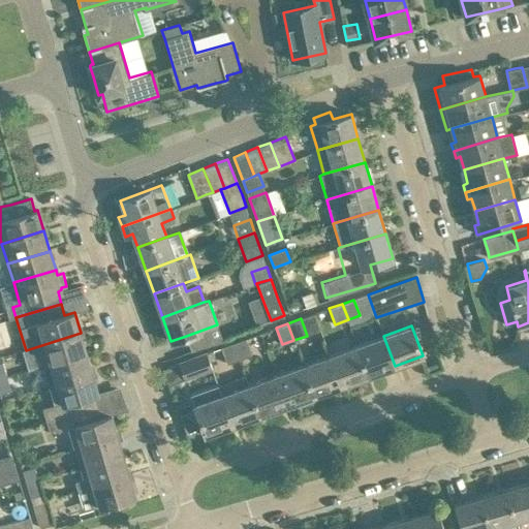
[(40,354),(44,366),(87,353),(81,333),(29,349),(31,356),(40,354)]
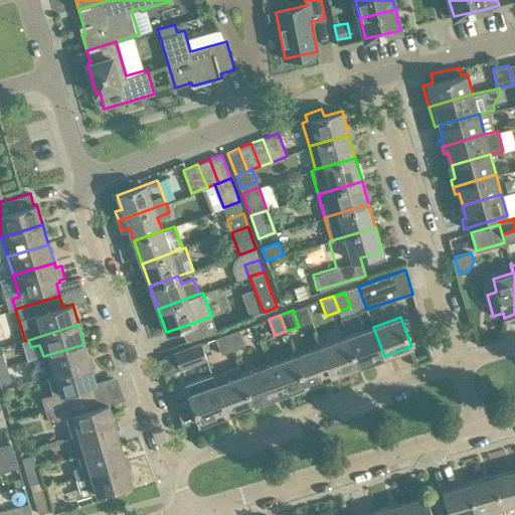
[(384,356),(373,327),(347,336),(358,365),(384,356)]
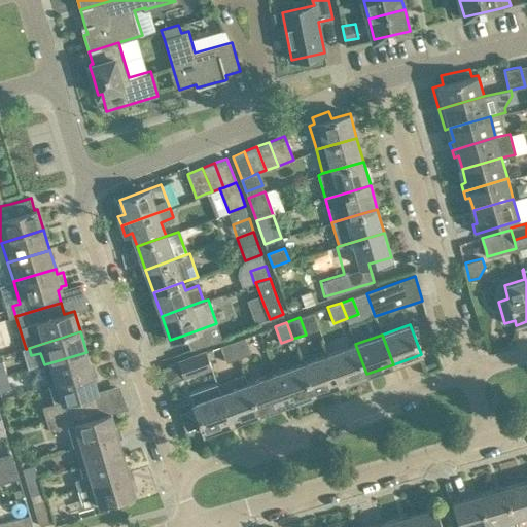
[(245,338),(233,342),(239,358),(250,353),(245,338)]
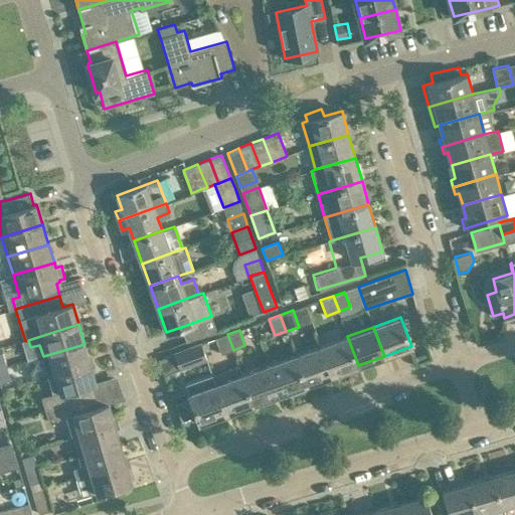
[(227,334),(215,338),(221,354),(233,350),(227,334)]
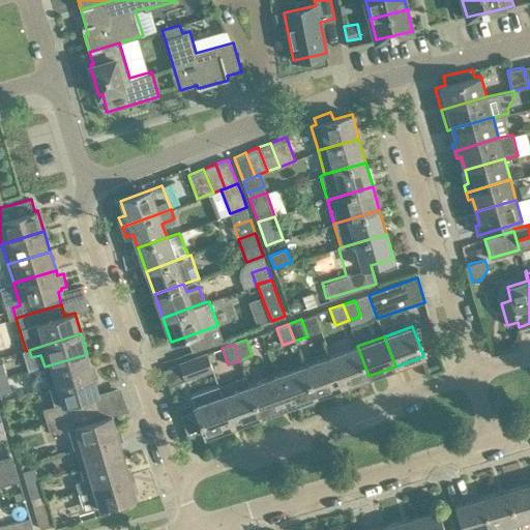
[(330,356),(342,386),(369,376),(357,346),(330,356)]
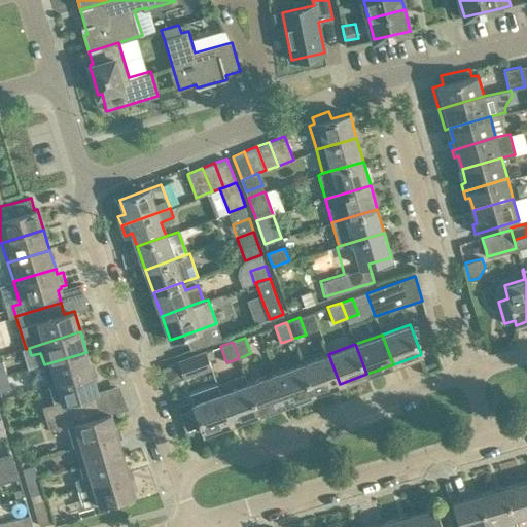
[(211,367),(206,351),(178,361),(184,378),(211,367)]
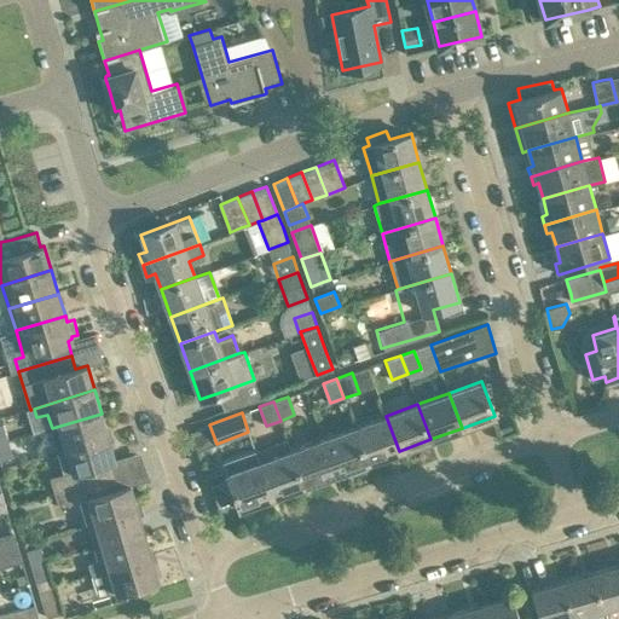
[(109,437),(102,414),(52,428),(41,431),(42,438),(36,447),(39,456),(59,451),(109,437)]
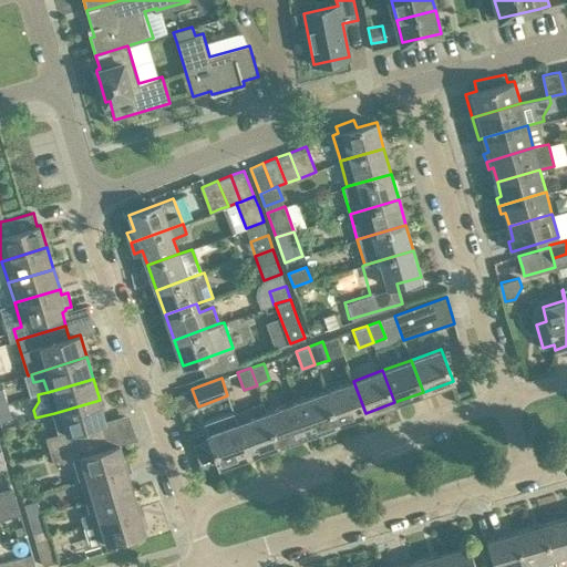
[(353,381),(325,391),(336,423),(366,413),(353,381)]
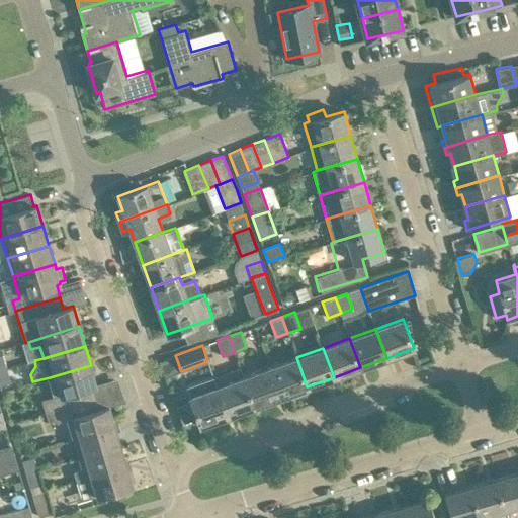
[(270,367),(280,397),(307,386),(296,357),(270,367)]
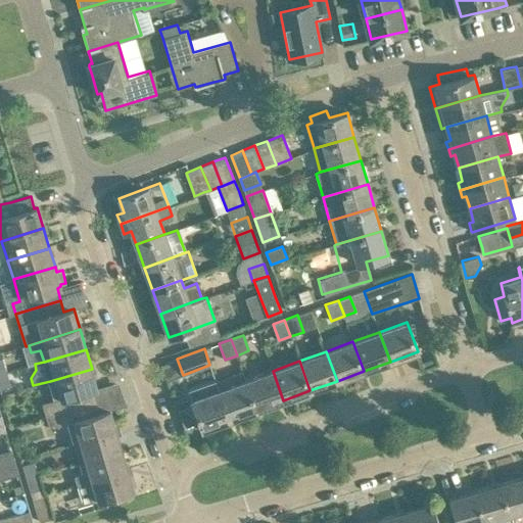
[(97,388),(92,369),(50,381),(55,401),(42,406),(46,418),(97,402),(94,389),(97,388)]
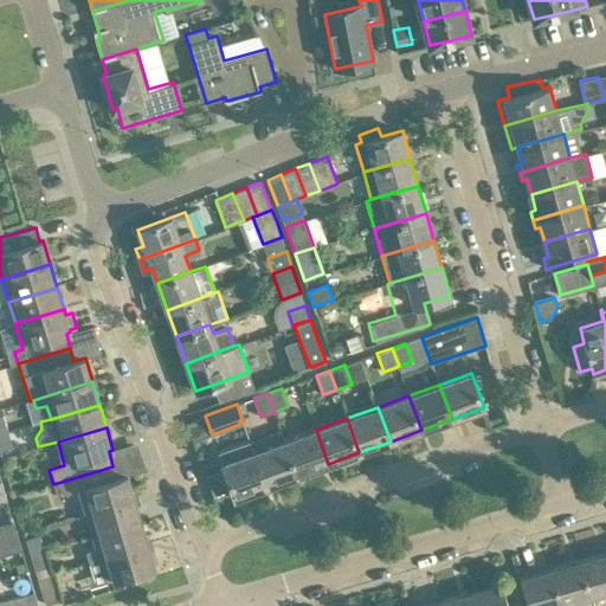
[(272,445),(253,451),(266,487),(297,475),(285,440),(281,430),(269,434),(272,445)]
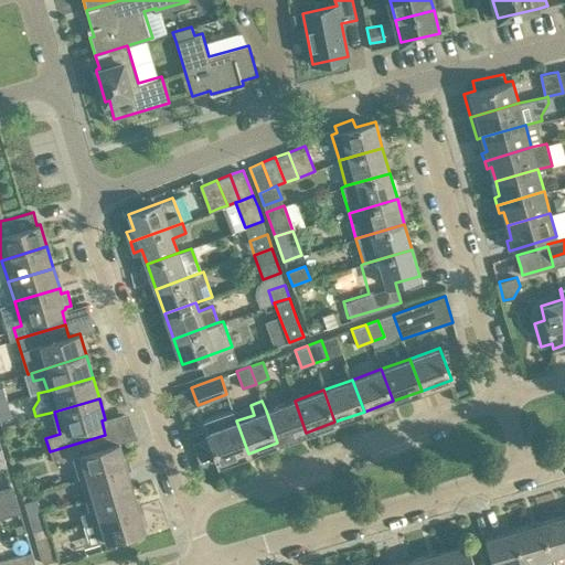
[(266,411),(277,443),(306,433),(295,401),(266,411)]
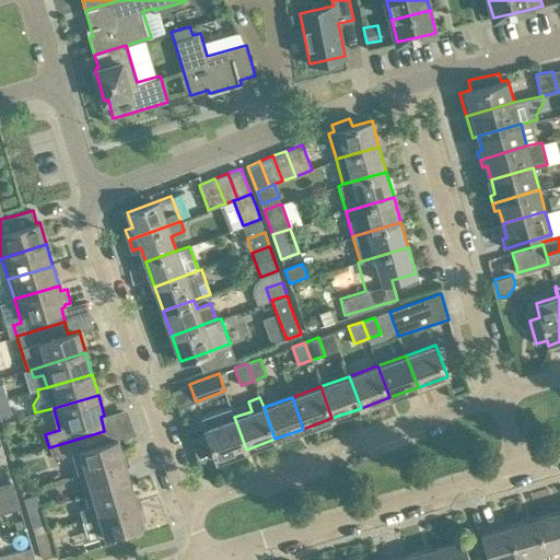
[(0,417),(12,413),(8,399),(0,400),(0,417)]
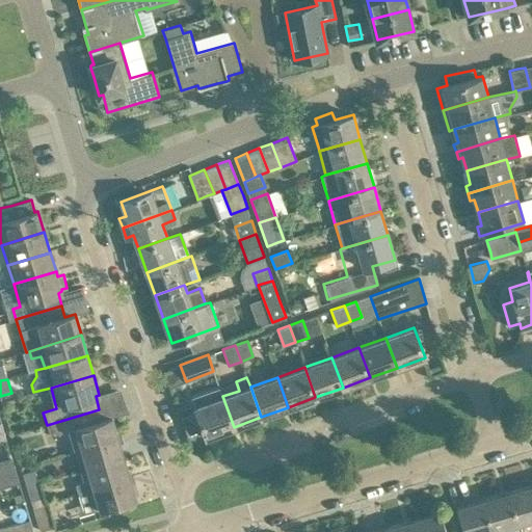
[(219,387),(191,397),(195,406),(203,427),(206,436),(208,436),(209,440),(224,433),(223,430),(234,427),(222,396),(220,388),(219,387)]
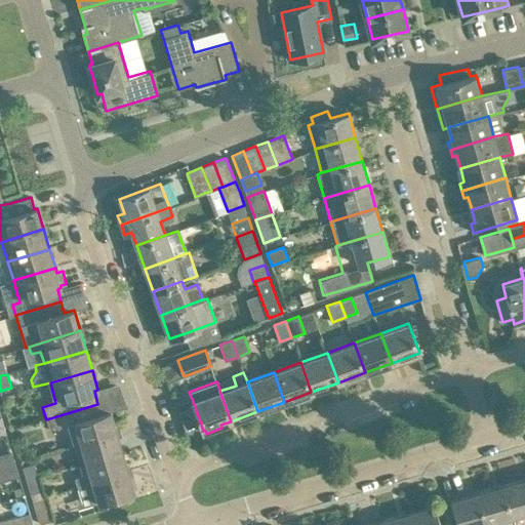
[(74,445),(117,432),(111,411),(101,414),(97,404),(46,419),(49,432),(68,426),(74,445)]
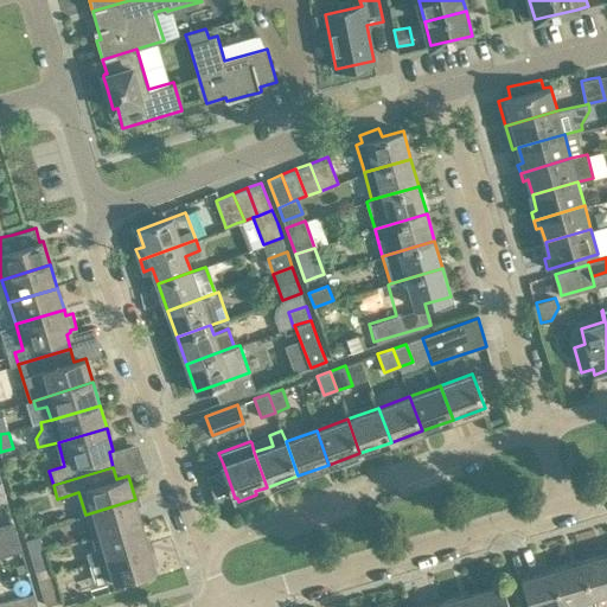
[(93,537),(142,522),(135,499),(85,515),(93,537)]
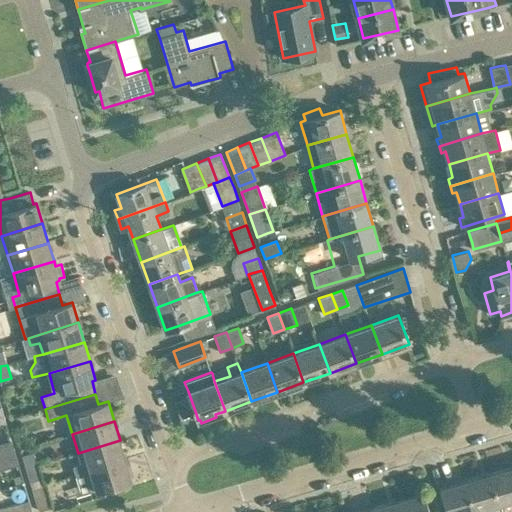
[(76,476),(126,461),(120,440),(78,453),(81,463),(73,466),(76,476)]
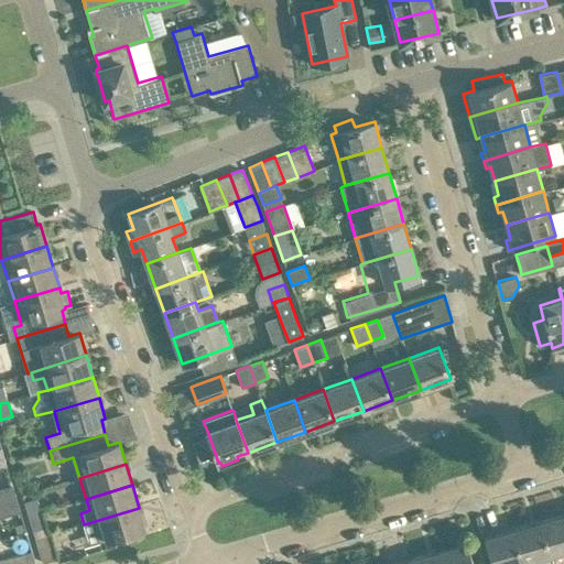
[(0,503),(15,499),(12,487),(0,489),(0,503)]
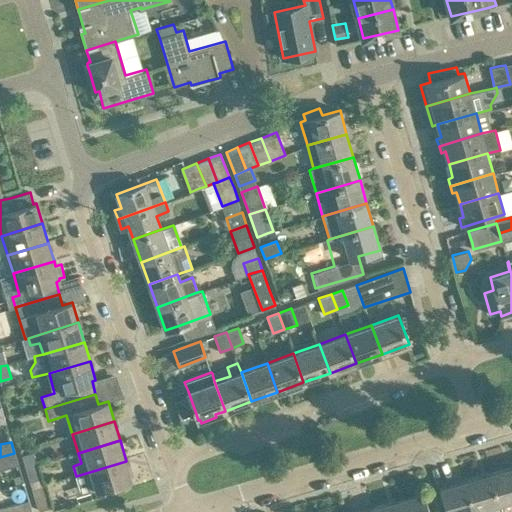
[(22,455),(26,468),(37,465),(33,452),(22,455)]
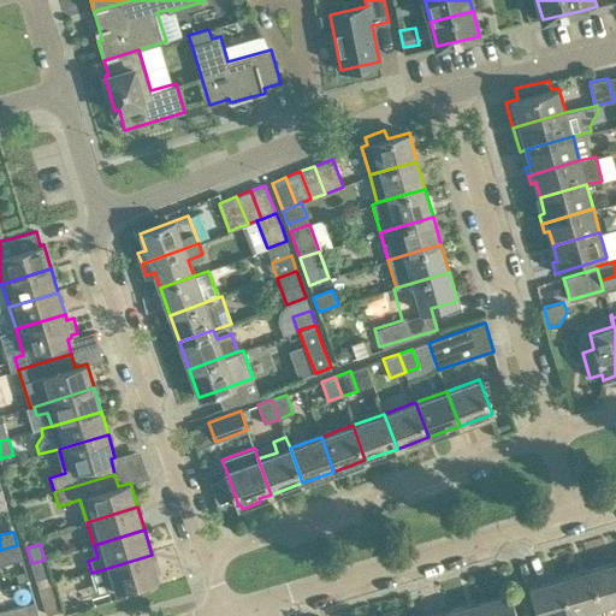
[(0,566),(22,560),(17,545),(0,550),(0,566)]
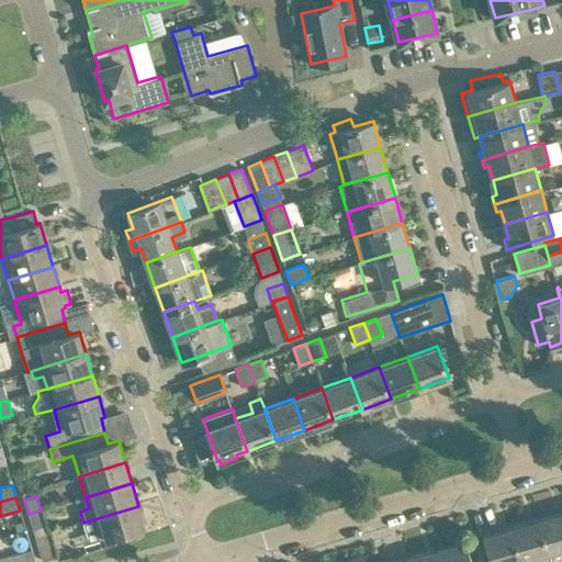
[(138,506),(83,523),(86,532),(94,529),(98,539),(124,531),(126,540),(145,535),(143,526),(144,526),(138,506)]
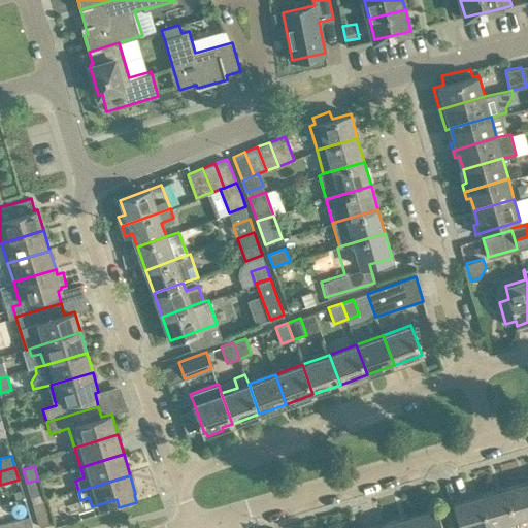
[(38,480),(27,483),(31,496),(43,492),(40,483),(39,483),(38,480)]
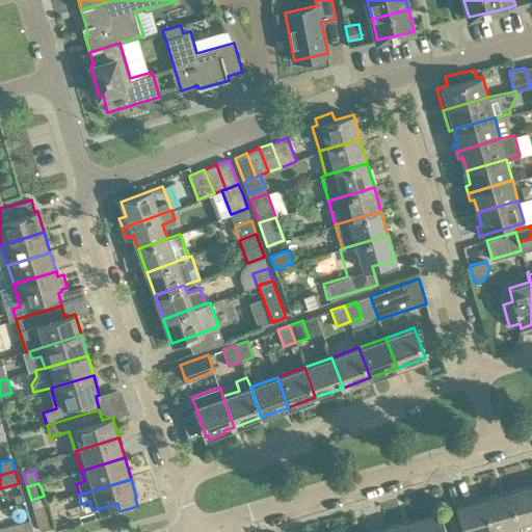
[(531,484),(510,491),(520,523),(531,519),(531,484)]
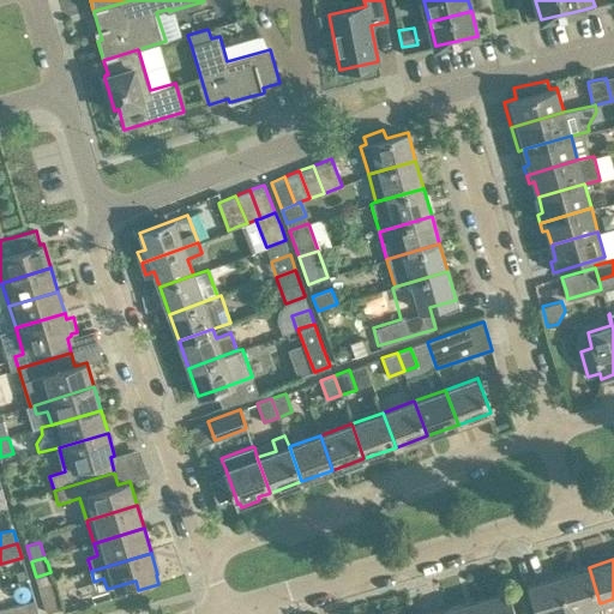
[(600,603),(589,567),(558,576),(569,613),(600,603)]
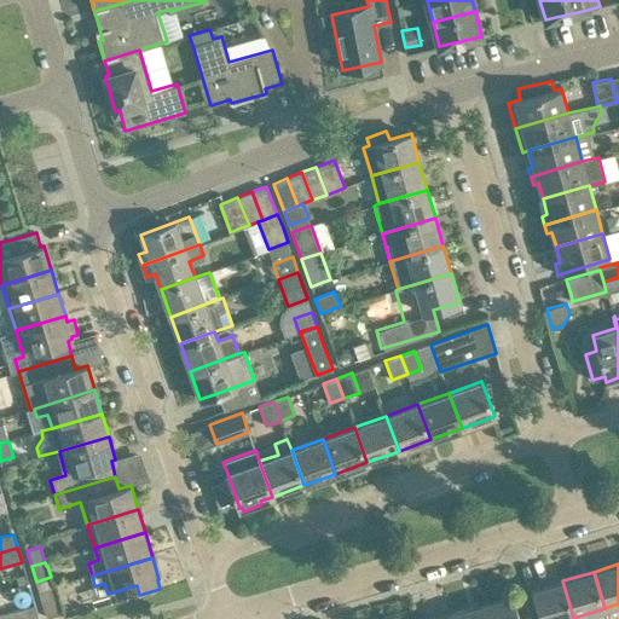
[(28,583),(27,578),(25,574),(17,577),(18,585),(28,583)]
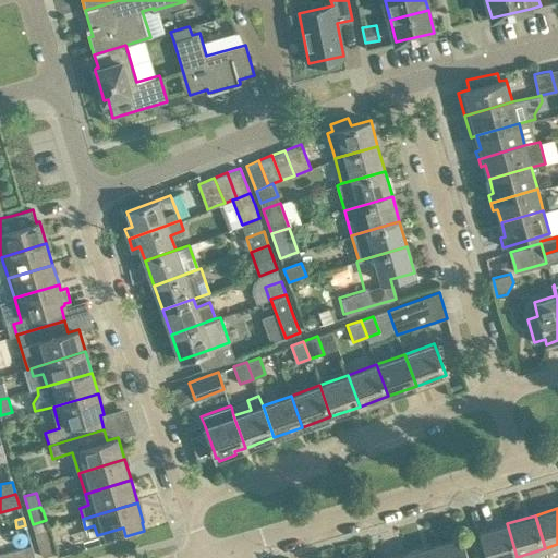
[(478,532),(485,553),(486,557),(512,557),(517,557),(507,523),(478,532)]
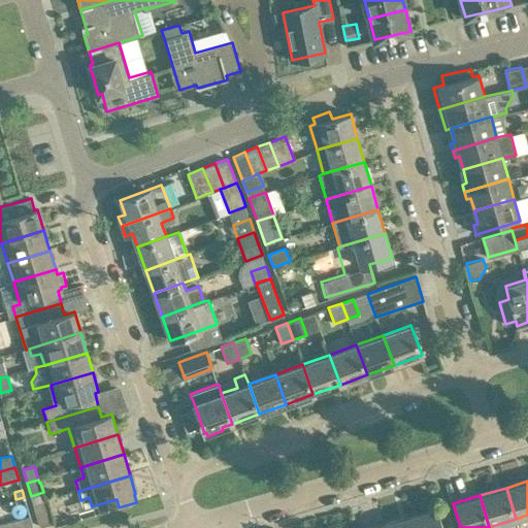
[(33,504),(34,506),(40,526),(54,522),(47,500),(46,500),(33,504)]
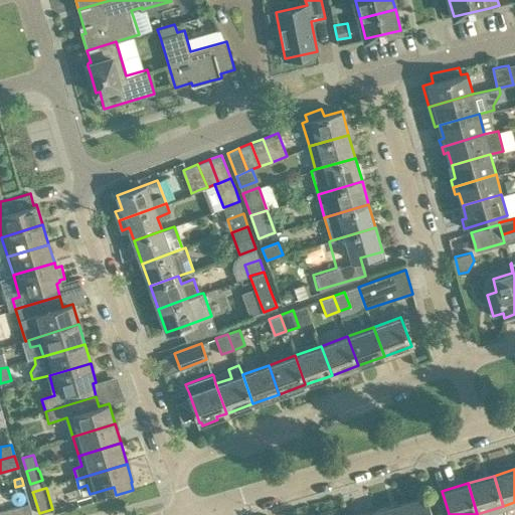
[(432,514),(433,514),(426,495),(400,503),(403,514),(432,514)]
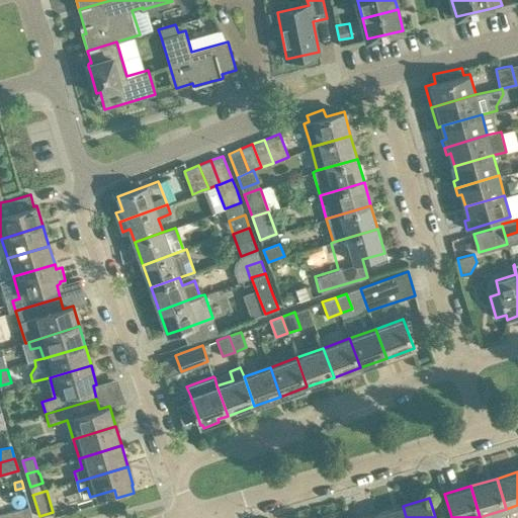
[(32,517),(29,506),(2,514),(3,517),(32,517)]
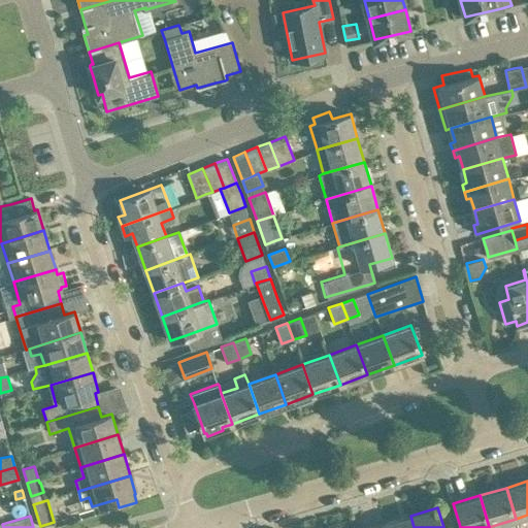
[(414,527),(410,516),(385,523),(386,527),(414,527)]
